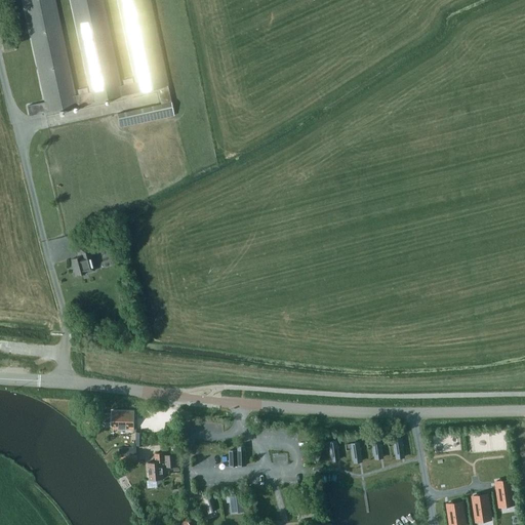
[(53,0),(23,0),(45,103),(27,106),(29,115),(92,102),(122,95),(157,87),(160,104),(150,106),(117,113),(120,126),(151,120),(153,119),(173,115),(168,88),(167,85),(165,77),(149,0),(118,0),(136,82),(132,83),(131,78),(122,80),(123,85),(121,85),(102,0),(71,0),(91,91),(87,92),(86,88),(77,90),(78,94),(75,95),(53,0)]
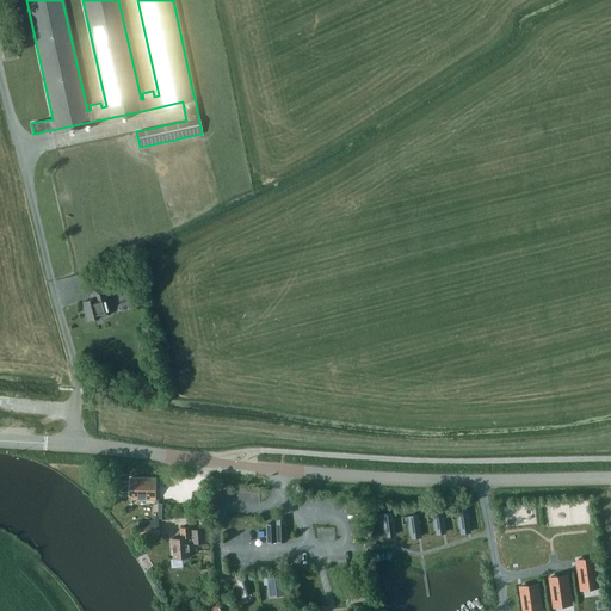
[(4,62),(17,59),(14,48),(1,51),(4,62)]
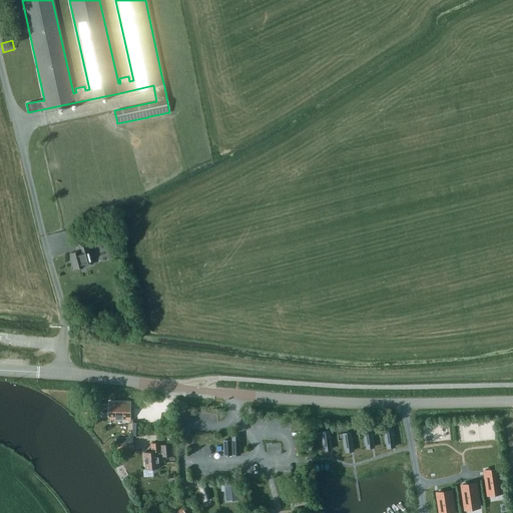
[(70,255),(73,265),(75,271),(92,265),(88,250),(92,249),(89,242),(78,245),(80,251),(70,255)]
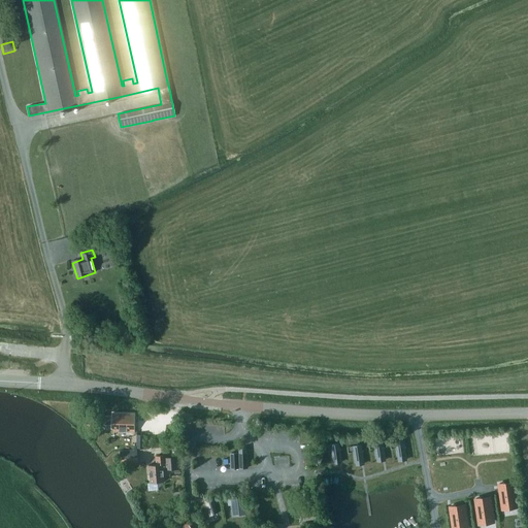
[(111,431),(135,431),(135,414),(112,414),(112,417),(100,417),(100,429),(111,429),(111,431)]
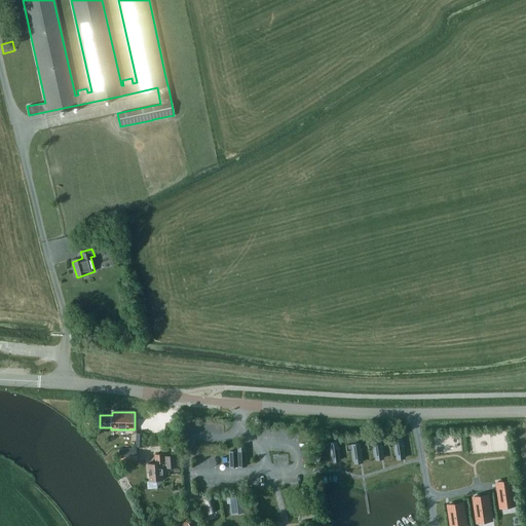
[(402,439),(395,440),(397,455),(404,454),(402,439)]
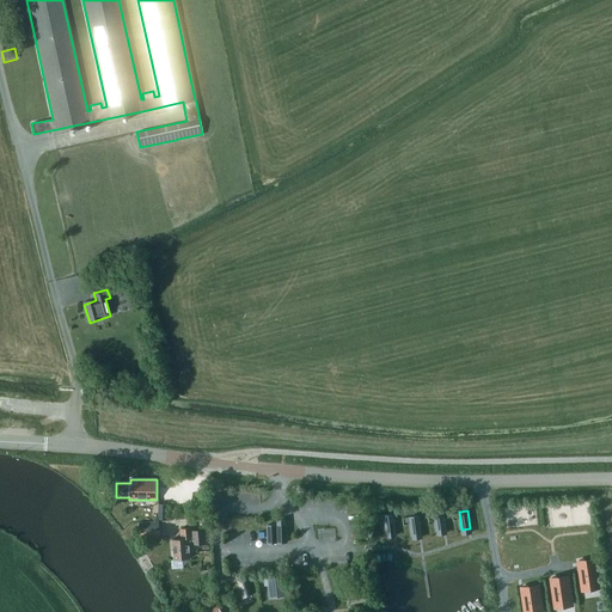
[(444,512),(434,513),(436,530),(446,528),(444,512)]
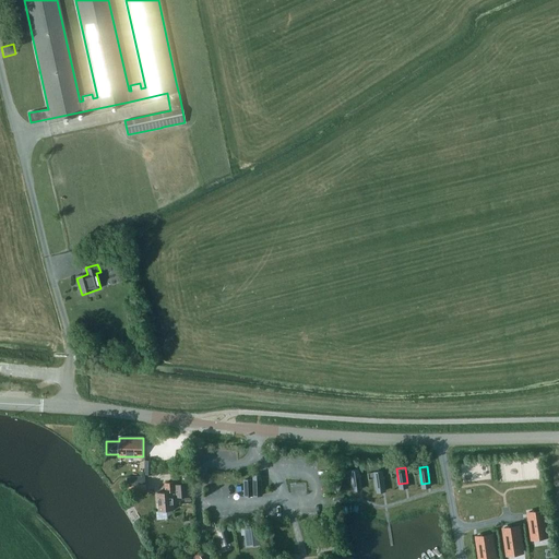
[(465,468),(465,482),(476,482),(476,468),(465,468)]
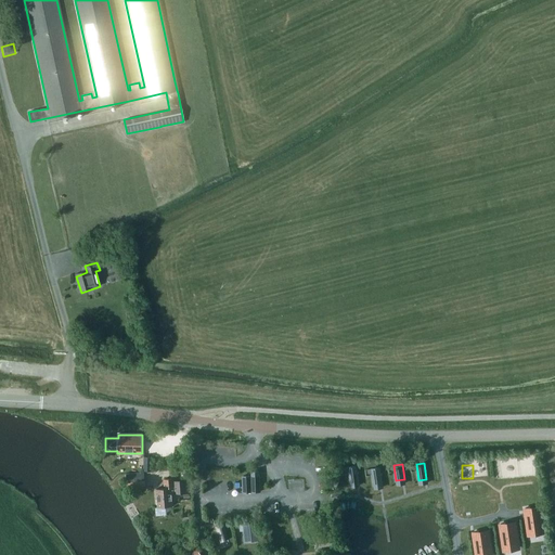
[(356,466),(348,467),(350,482),(359,481),(356,466)]
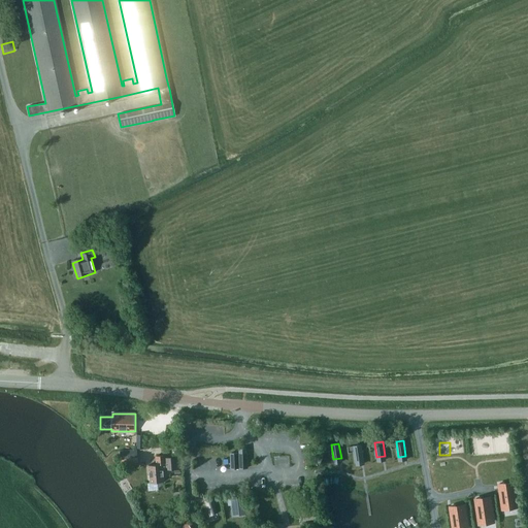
[(361,444),(353,447),(356,461),(363,460),(361,444)]
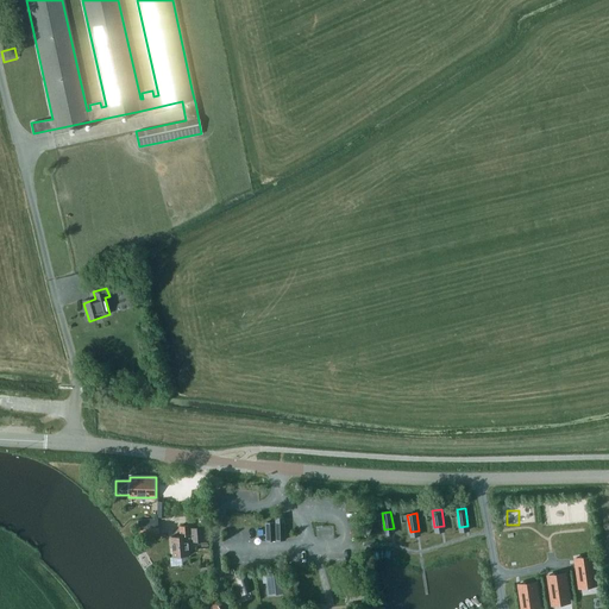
[(157,519),(137,520),(139,532),(158,529),(157,519)]
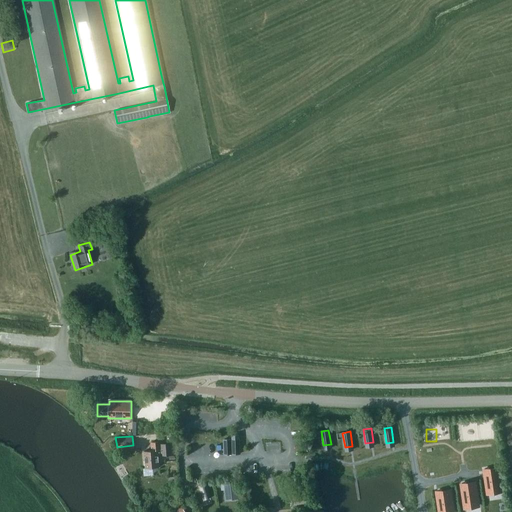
[(237,436),(223,438),(225,454),(239,452),(237,436)]
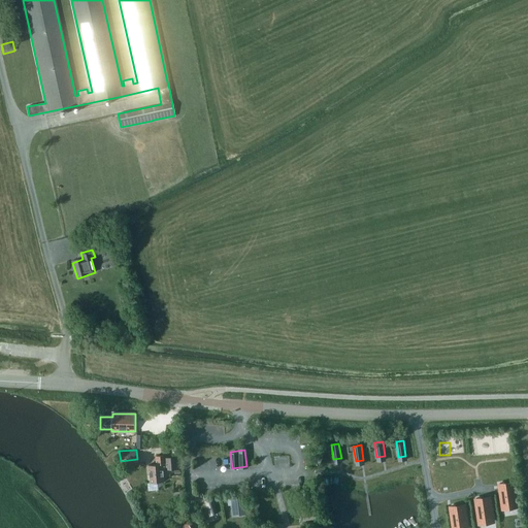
[(149,465),(150,483),(165,482),(164,470),(178,468),(177,456),(165,457),(164,455),(156,456),(157,464),(149,465)]
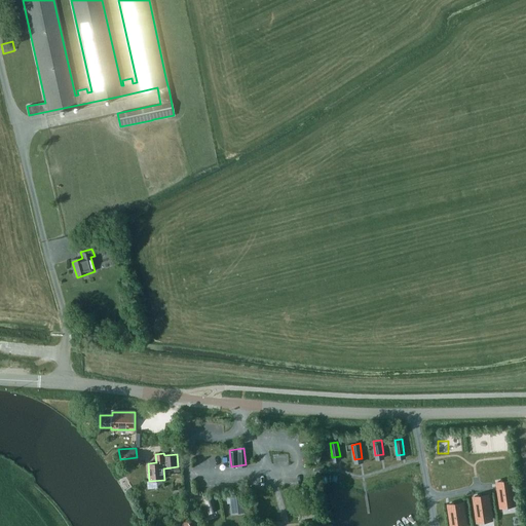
[(511,480),(497,482),(501,508),(501,504),(515,502),(511,480)]
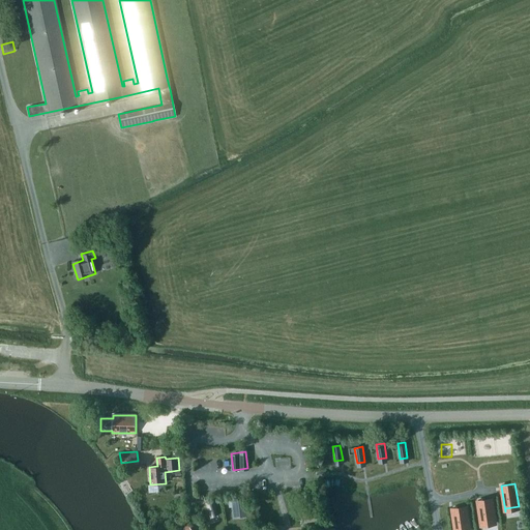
[(243,498),(229,500),(230,505),(234,505),(235,516),(245,514),(243,498)]
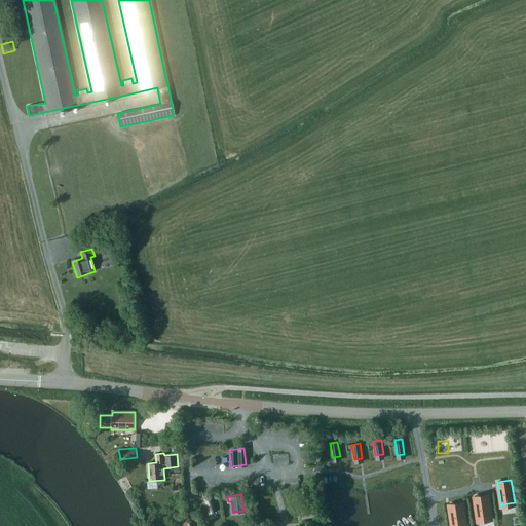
[(487,494),(474,496),(478,523),(479,522),(478,519),(491,517),(487,494)]
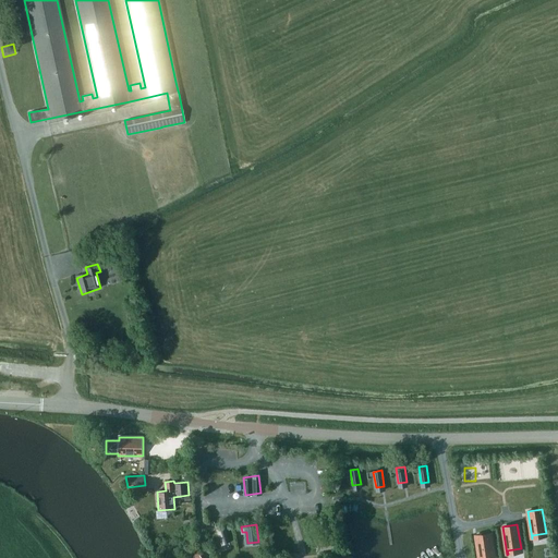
[(490,533),(475,535),(478,557),(486,557),(494,557),(490,533)]
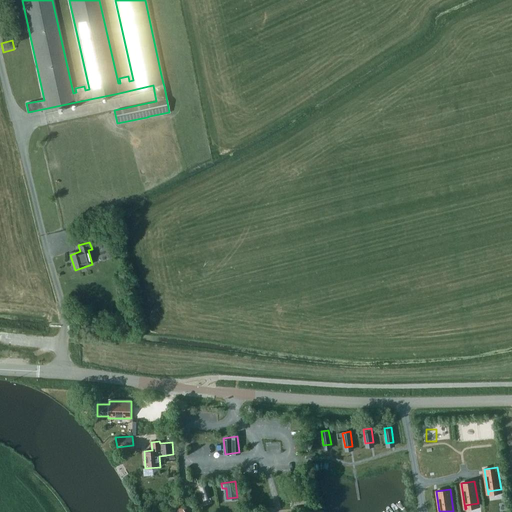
[(294,505),(309,504),(309,503),(309,496),(301,496),(298,496),(294,497),(295,504),(294,504),(294,505)]
